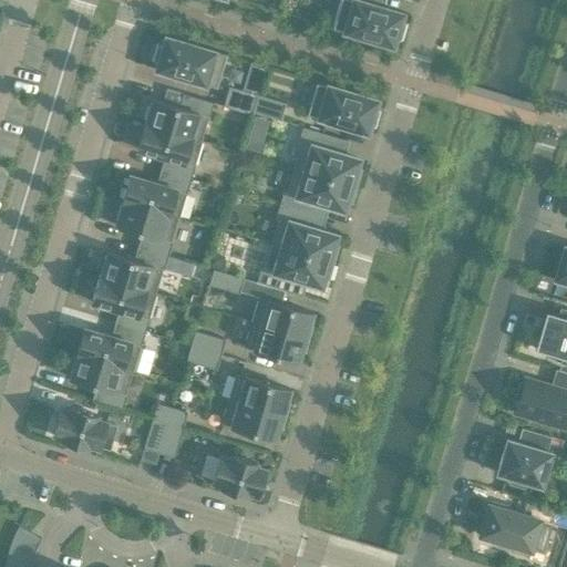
[(340,0),(332,28),(392,45),(394,39),(400,40),(405,22),(400,20),(402,13),(370,3),(371,0),(340,0)]
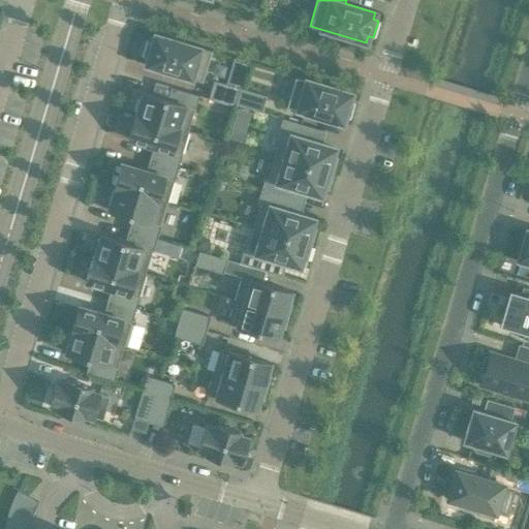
[(147,39),(142,57),(148,58),(146,64),(201,82),(210,52),(154,35),(152,41),(147,39)]
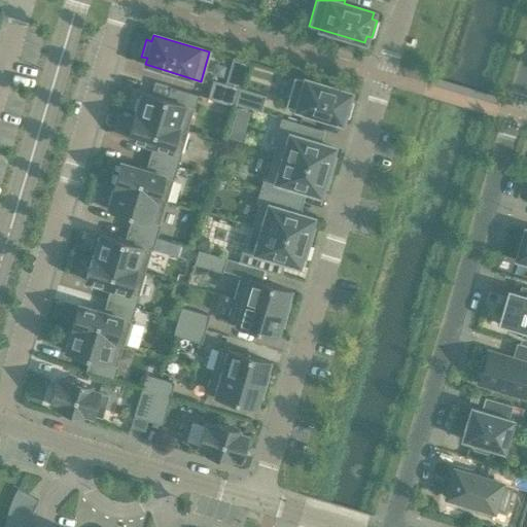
[(347,100),(349,93),(293,76),(285,106),(341,123),(342,116),(348,117),(353,101),(347,100)]
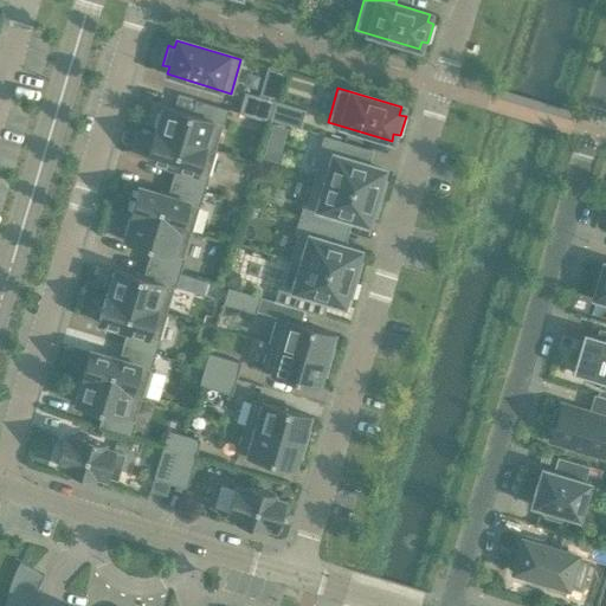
[(300,127),(303,114),(304,110),(244,92),(239,113),(269,121),(270,118),(300,127)]
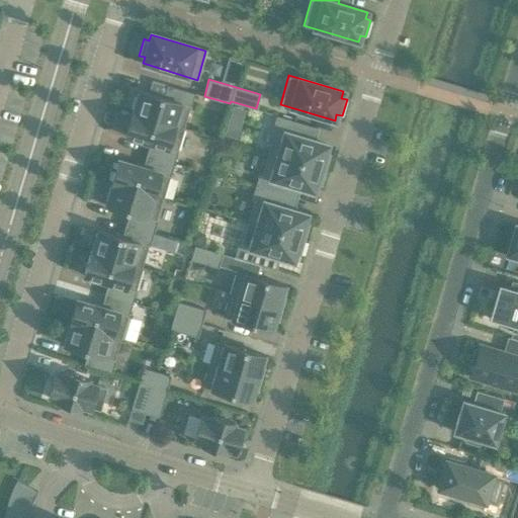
[(132,114),(184,130),(184,128),(183,128),(190,107),(194,94),(167,86),(163,98),(140,90),(133,112),(132,114)]
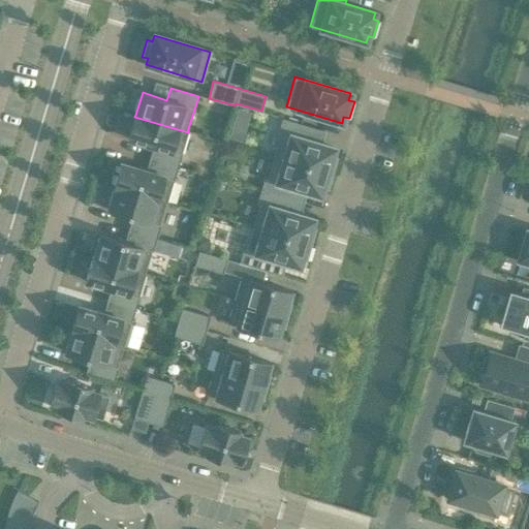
[(188,132),(134,117),(128,138),(153,146),(149,159),(177,168),(188,132)]
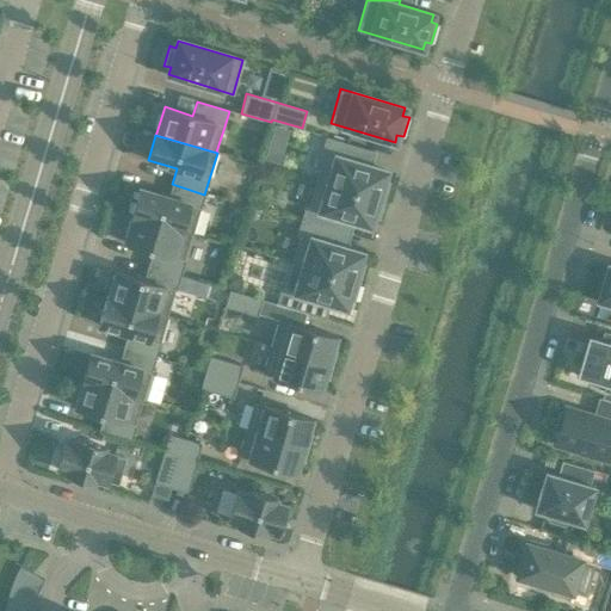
[(316,180),(383,201),(389,181),(383,180),(386,171),(352,160),(356,146),(326,137),(321,153),(323,154),(316,180)]
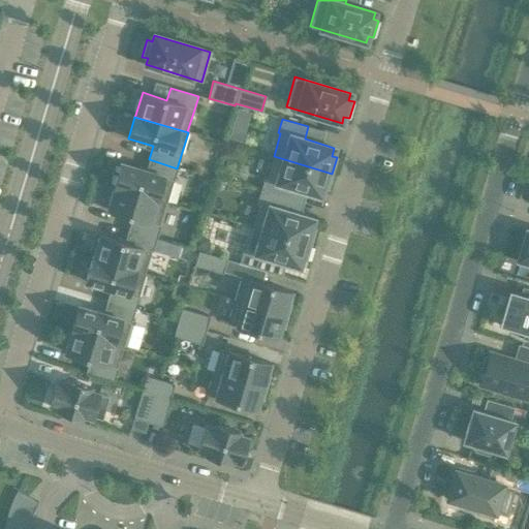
[(332,174),(274,156),(267,179),(265,178),(260,191),(286,198),(290,187),(320,195),(322,188),(327,189),(332,174)]
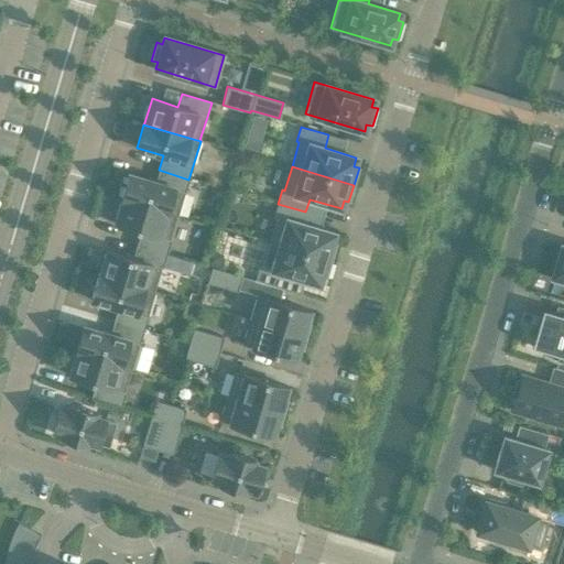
[(188,180),(159,170),(154,182),(128,174),(121,201),(177,217),(188,180)]
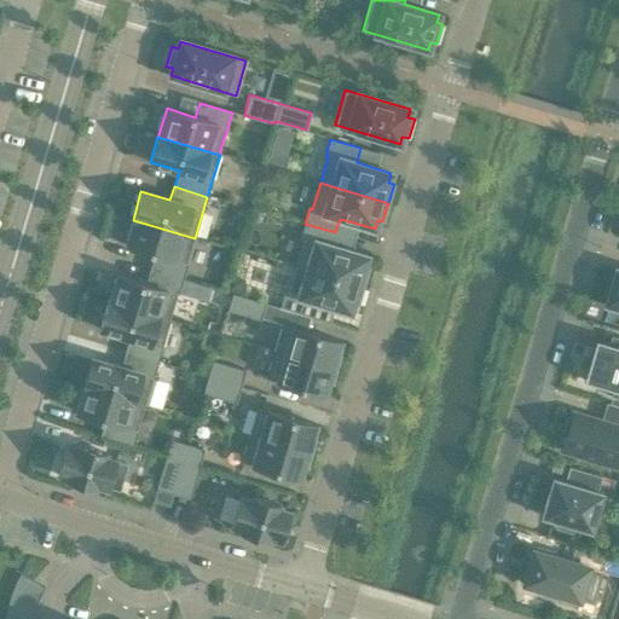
[(195,238),(133,220),(126,246),(154,254),(150,268),(183,279),(187,264),(186,264),(194,239),(195,239),(195,238)]
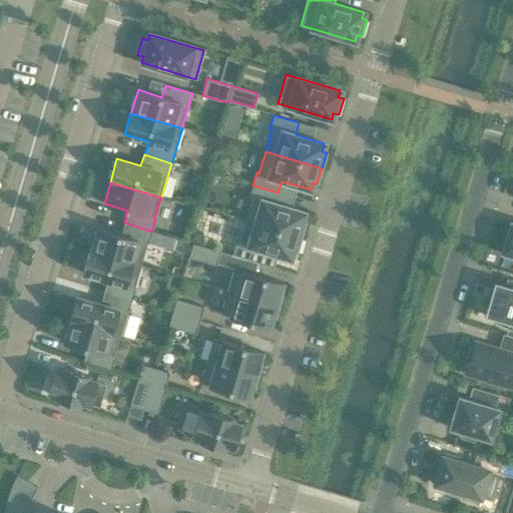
[(244,219),(302,236),(306,221),(302,219),(304,212),(275,204),(278,192),(252,185),(248,197),(251,197),(244,219)]
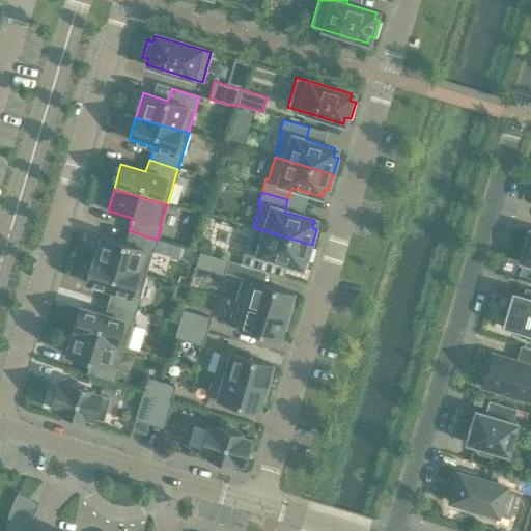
[(312,245),(253,227),(247,251),(244,250),(240,263),(267,271),(270,258),(300,268),(302,259),(307,261),(312,245)]
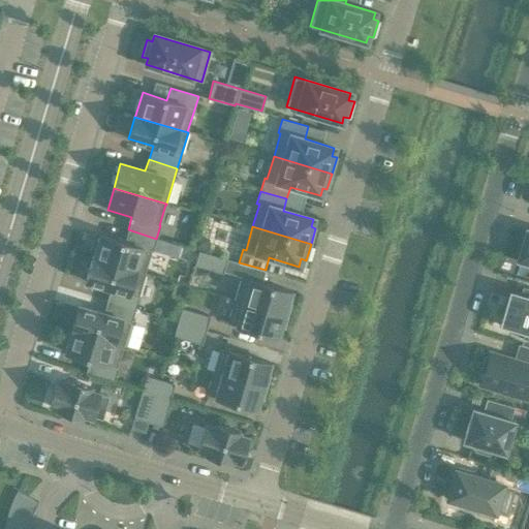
[(92,257),(146,273),(146,272),(145,272),(151,251),(152,251),(153,249),(165,252),(168,242),(156,239),(128,229),(124,242),(100,235),(93,257),(92,257)]
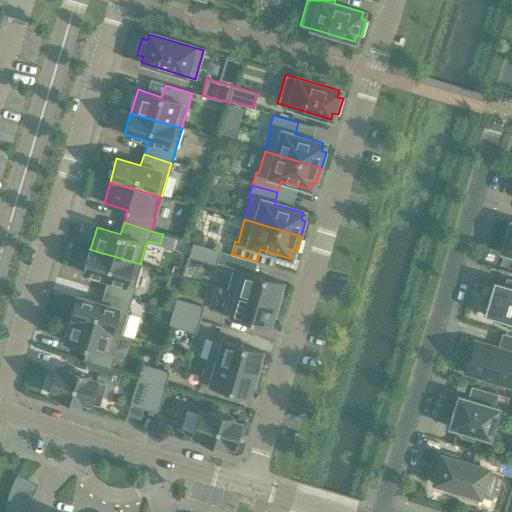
[(511,223),(509,222),(508,224),(508,225),(501,250),(500,252),(502,253),(502,252),(511,255),(511,223)]
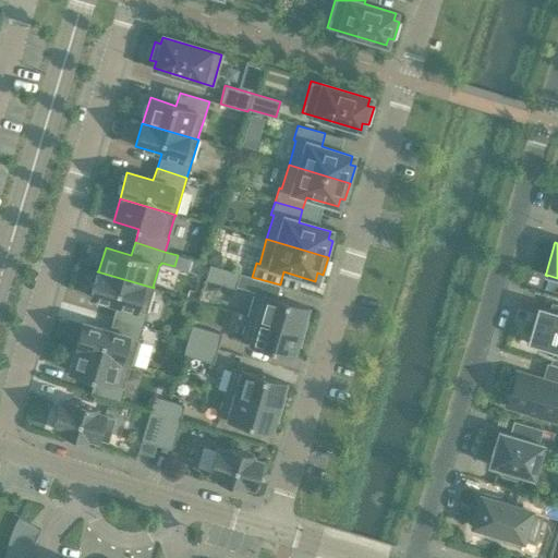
[(209,265),(208,269),(205,280),(235,289),(240,274),(209,265)]
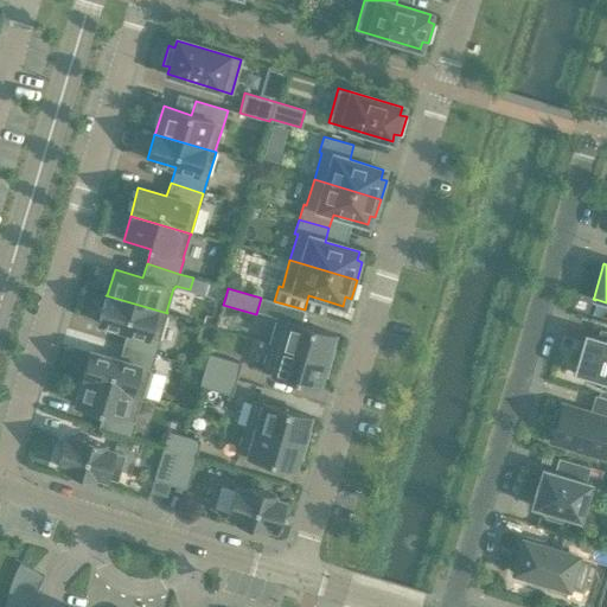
[(167,313),(106,295),(98,323),(127,331),(122,345),(155,355),(167,313)]
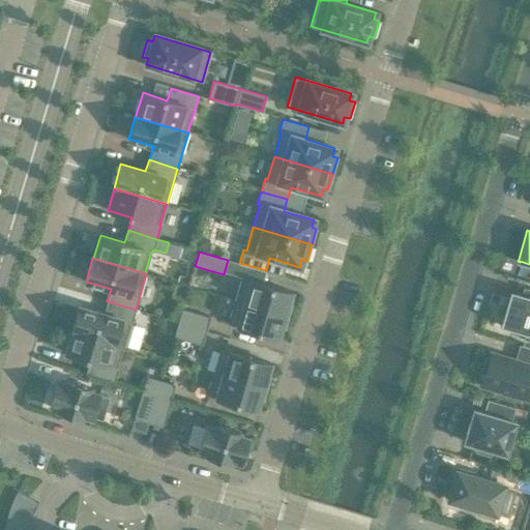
[(234,300),(288,317),(288,316),(291,304),(288,303),(291,292),(241,277),(234,300)]
